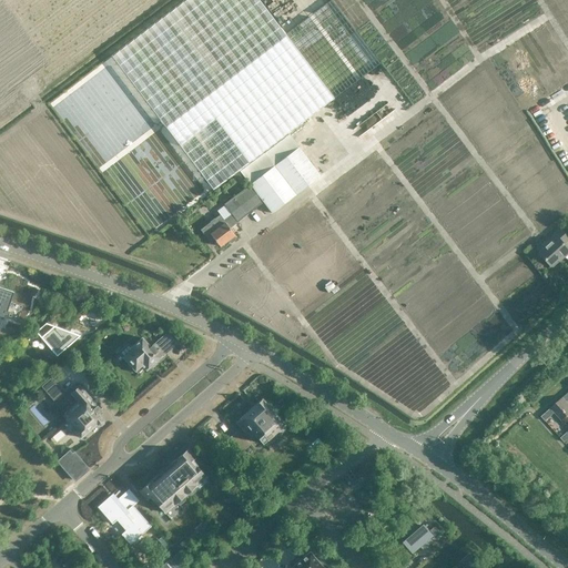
[(259,0),(185,0),(112,57),(213,190),(334,98),(259,0)]
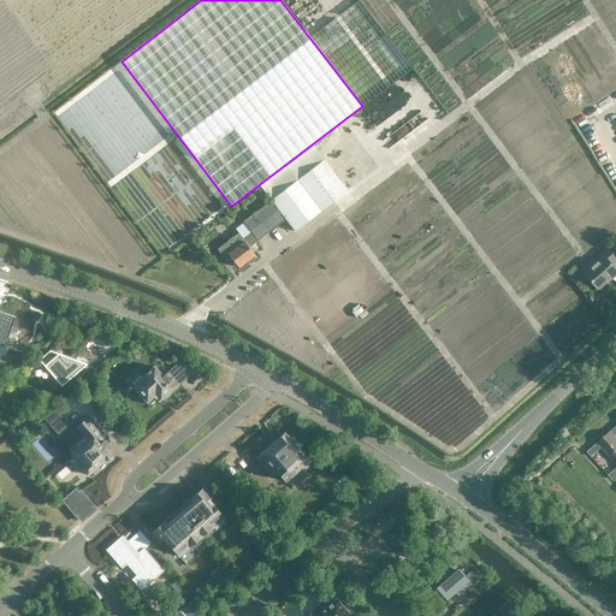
[(271,200),(243,221),(246,225),(250,231),(258,241),(285,219),(295,231),(348,190),(324,160),(313,144),(286,165),(260,185),(271,200)]
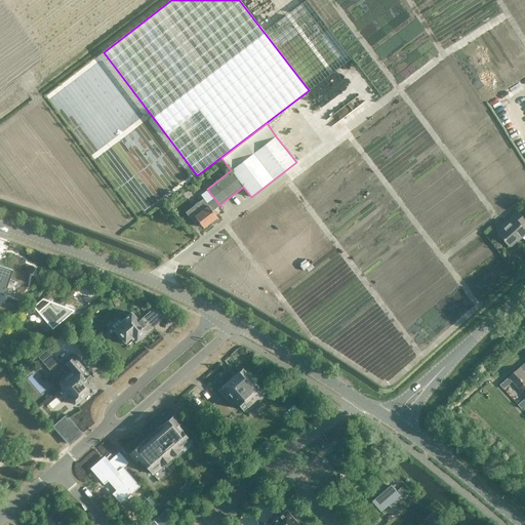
[(203,198),(185,212),(194,225),(198,221),(203,228),(210,223),(211,225),(214,225),(217,223),(217,219),(216,217),(217,217),(212,210),(219,205),(213,197),(206,202),(203,198)]
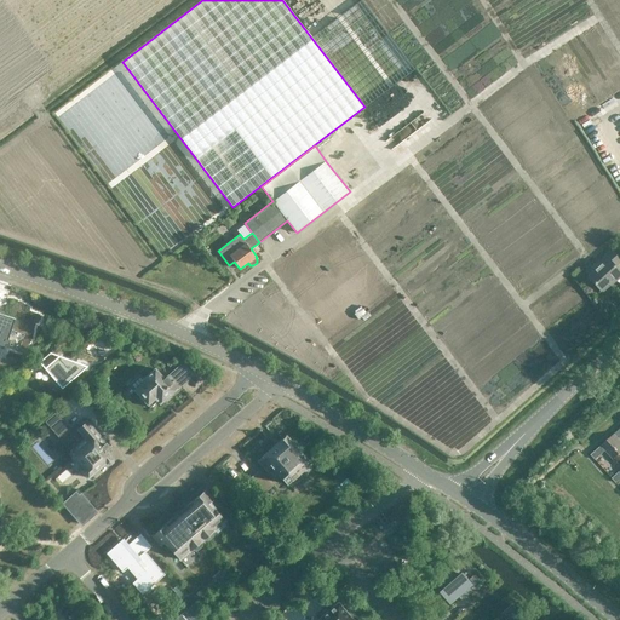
[(601,291),(619,273),(619,271),(614,267),(619,260),(610,250),(598,262),(601,264),(587,276),(601,291)]
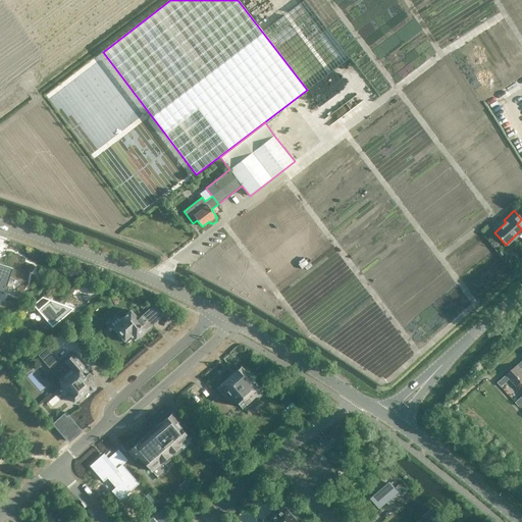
[(0,263),(0,285),(6,289),(13,268),(2,265),(2,264),(0,263)]
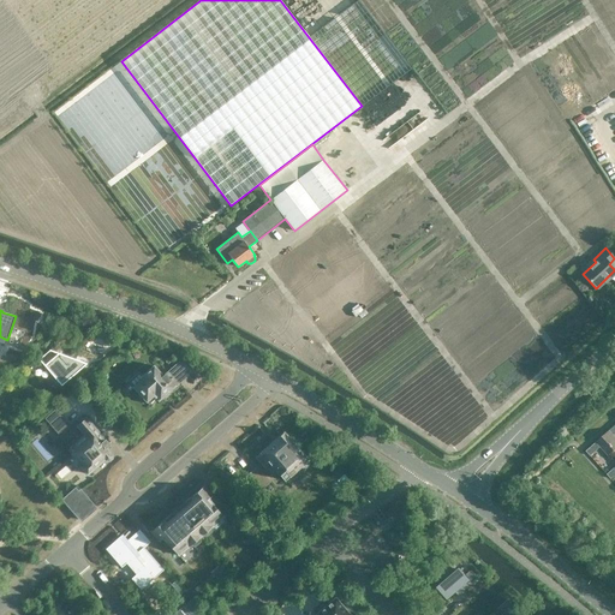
[(49,350),(39,359),(61,386),(87,364),(49,350)]
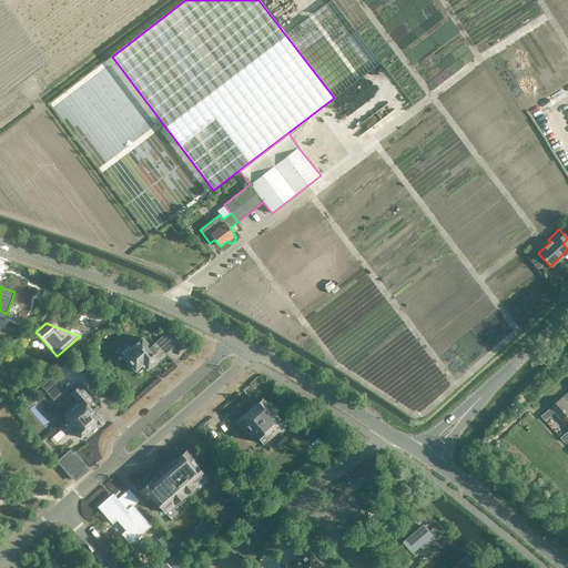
[(132,348),(123,356),(138,373),(144,367),(146,369),(164,354),(176,343),(173,338),(165,334),(151,347),(142,337),(131,347),(132,348)]
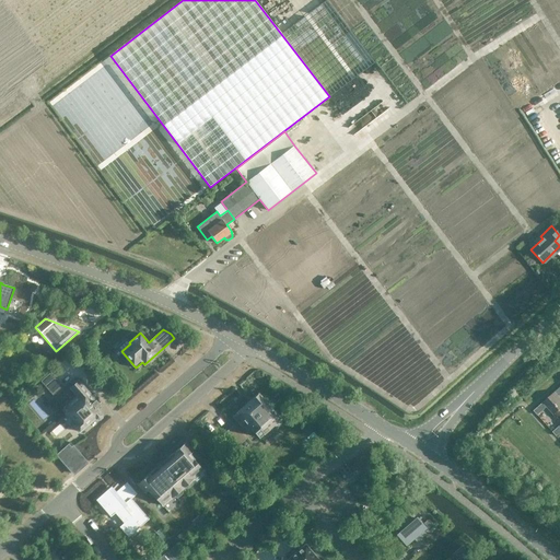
[(51,372),(42,381),(54,395),(63,387),(51,372)]
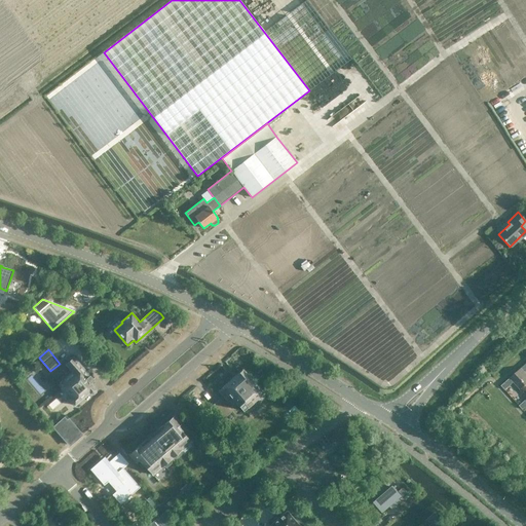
[(73,372),(60,383),(72,398),(70,400),(75,406),(78,403),(78,404),(89,395),(94,395),(97,392),(98,388),(92,383),(95,381),(74,358),(66,364),(73,372)]
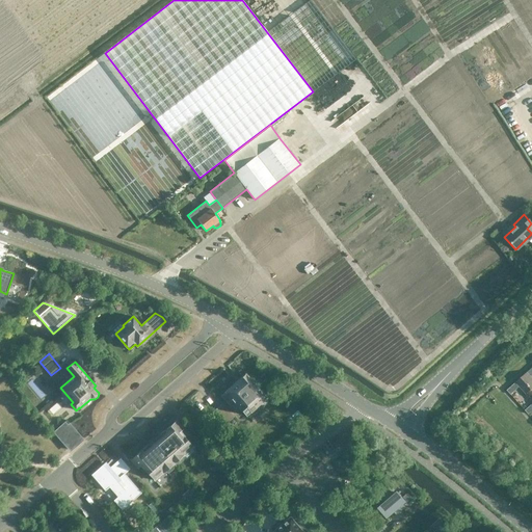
[(511,395),(520,387),(527,394),(531,389),(531,376),(531,375),(528,372),(507,391),(511,395)]
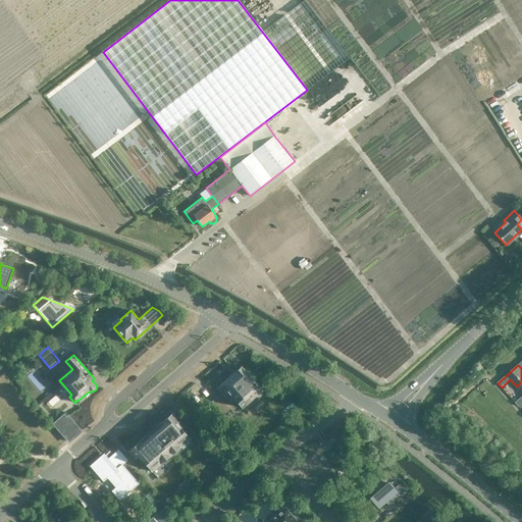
[(242,367),(217,387),(224,396),(228,393),(242,408),(262,390),(242,367)]
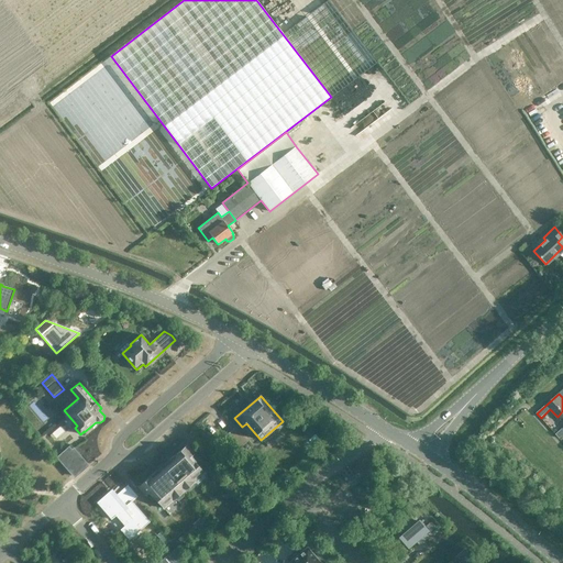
[(235,428),(225,437),(234,446),(244,438),(235,428)]
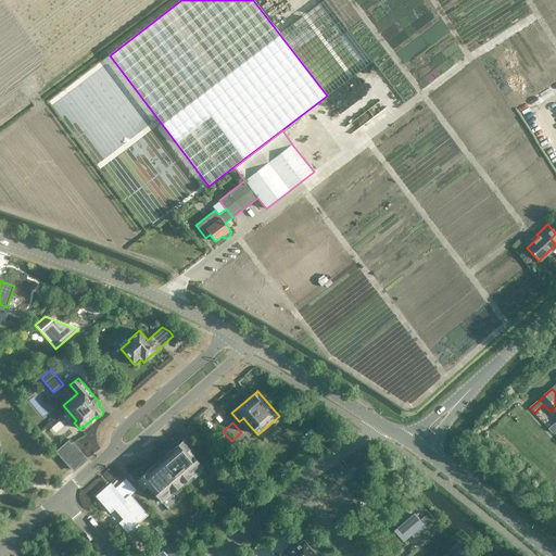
[(185,440),(161,460),(182,484),(202,467),(189,451),(192,449),(185,440)]
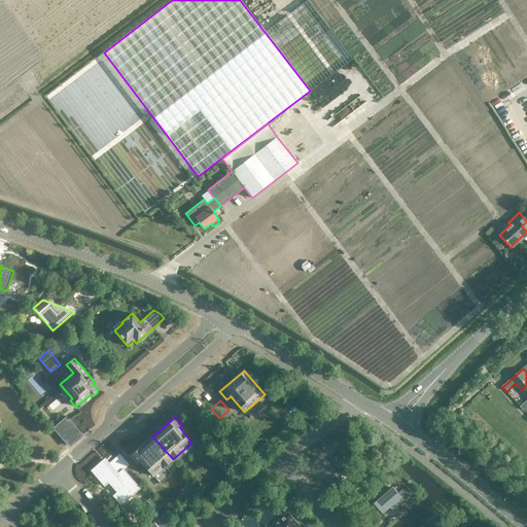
[(65,419),(55,428),(70,446),(81,435),(69,421),(67,422),(65,419)]
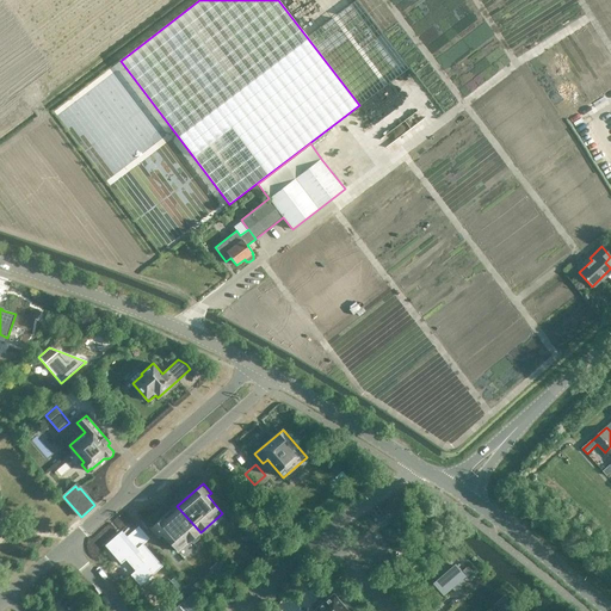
[(177,506),(150,529),(159,538),(162,535),(178,553),(201,532),(177,506)]
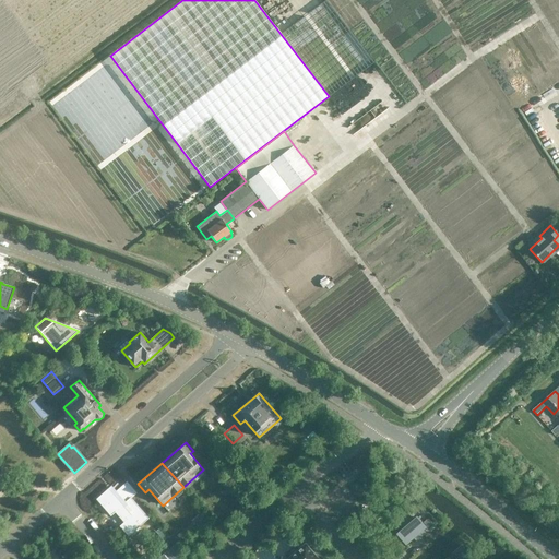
[(109,488),(96,499),(98,501),(110,515),(117,522),(137,504),(134,502),(140,497),(127,482),(114,494),(109,488)]
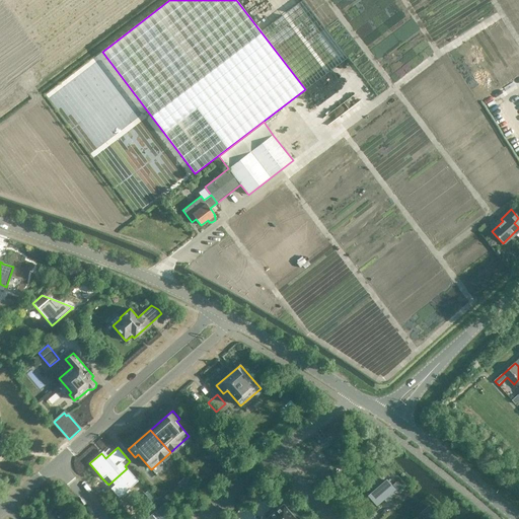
[(218,457),(210,464),(215,470),(223,463),(218,457)]
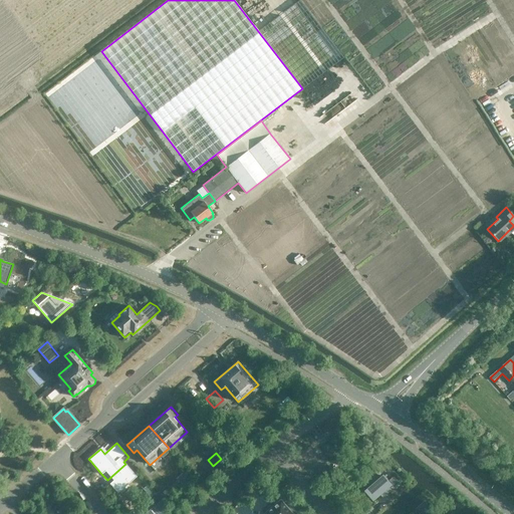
[(164,489),(168,494),(191,476),(187,471),(164,489)]
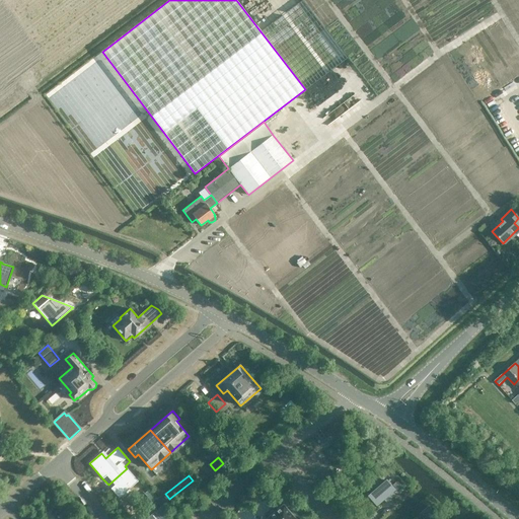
[(376,475),(366,484),(373,492),(369,496),(376,504),(383,498),(386,501),(396,492),(386,480),(383,484),(376,475)]
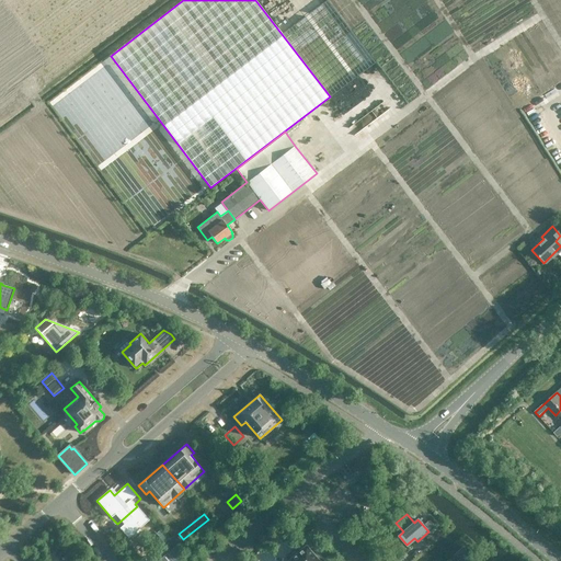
[(454,553),(460,560),(461,560),(471,552),(464,544),(454,553)]
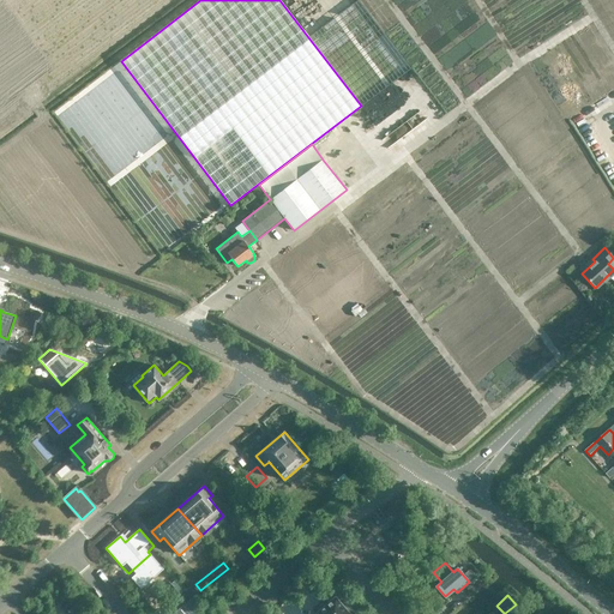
[(350,613),(348,612),(350,609),(344,602),(342,605),(335,596),(314,613),(350,613)]
